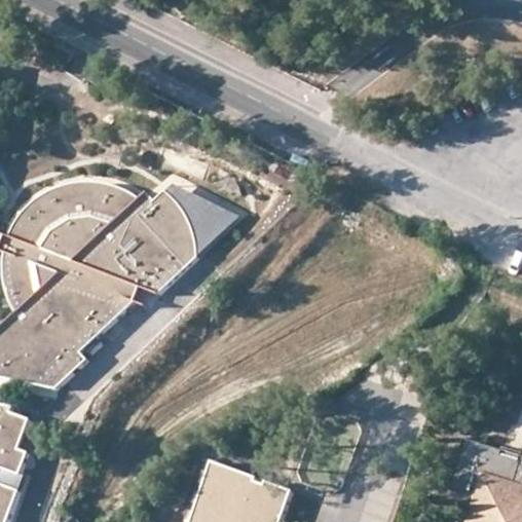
[(14,312),(0,326),(0,375),(53,388),(85,359),(78,351),(132,300),(87,283),(92,269),(137,286),(157,292),(196,256),(194,239),(189,223),(184,212),(175,196),(166,188),(162,185),(157,181),(144,192),(138,197),(133,192),(121,187),(106,183),(92,182),(75,183),(60,187),(46,192),(32,202),(22,215),(11,226),(6,235),(0,233),(0,251),(1,252),(1,271),(4,286),(7,300),(14,312)]
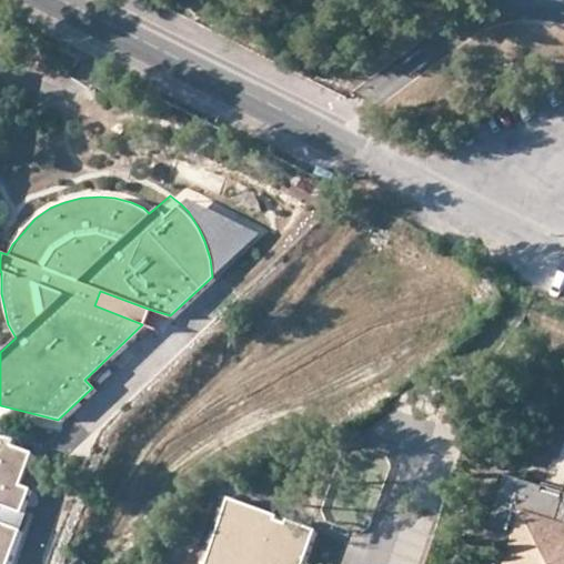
[(187,197),(180,203),(189,212),(199,229),(204,241),(210,259),(212,277),(258,234),(187,197)]
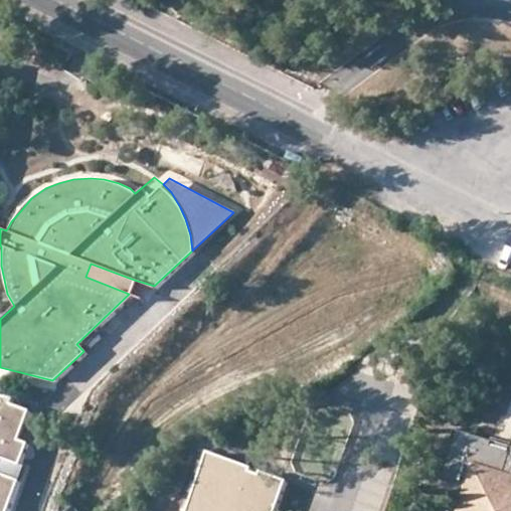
[(86,277),(129,294),(134,280),(91,264),(86,277)]
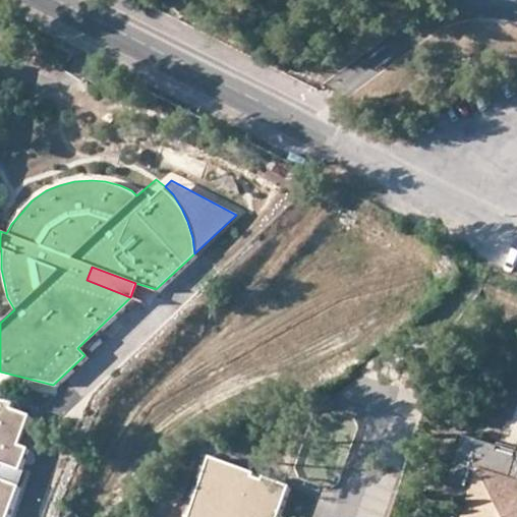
[(9,407),(0,404),(0,516),(6,516),(17,487),(12,485),(0,480),(0,465),(17,471),(24,449),(16,447),(26,416),(7,410),(9,407)]
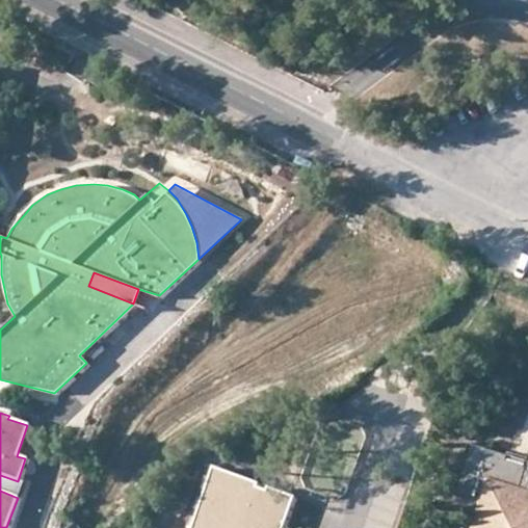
[(484,503),(475,527),(527,527),(527,464),(517,460),(502,456),(472,447),(456,495),(484,503)]
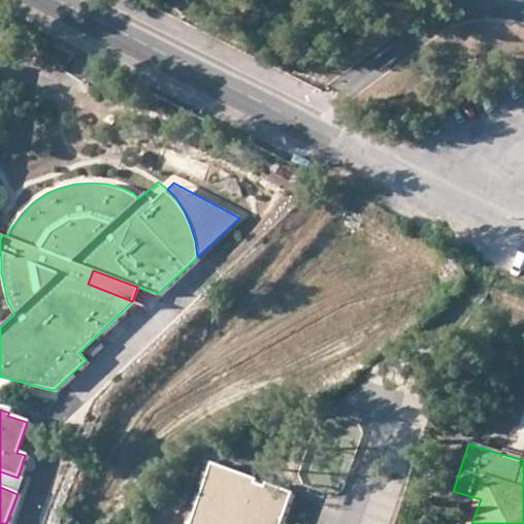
[(256,481),(215,466),(194,523),(276,523),(289,492),(265,484),(262,491),(253,488),(256,481)]
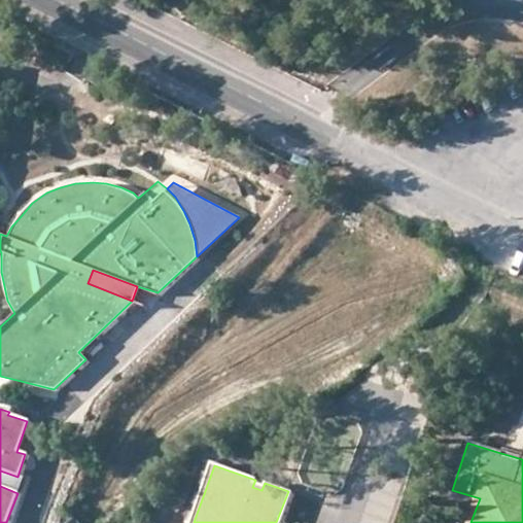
[(0,486),(12,491),(18,477),(0,471),(0,486)]
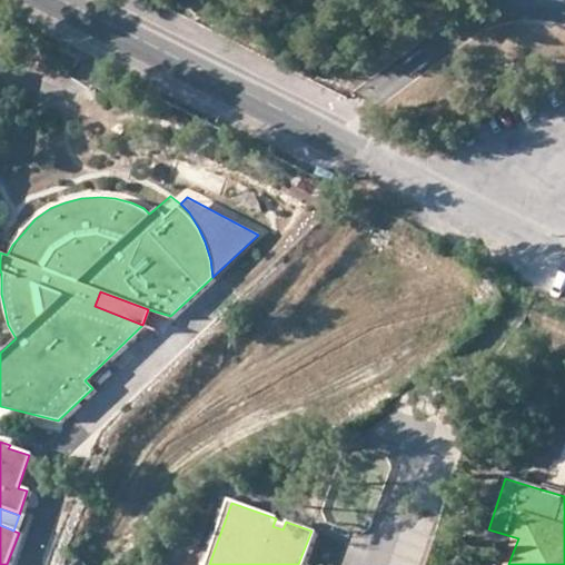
[(286,522),(276,518),(273,526),(283,529),(286,522)]
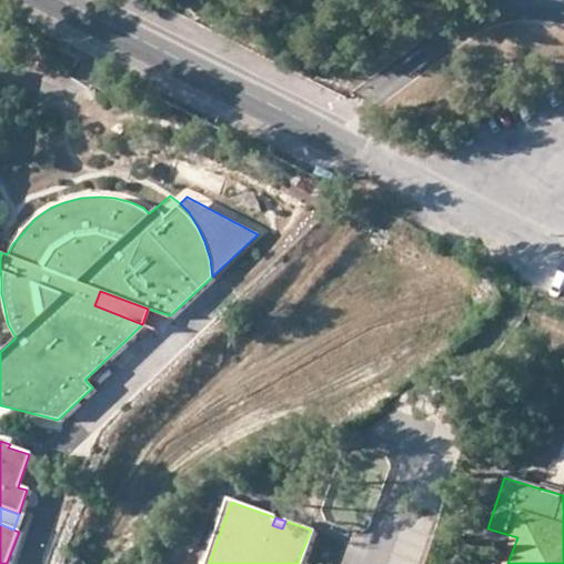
All buildings are outlined.
